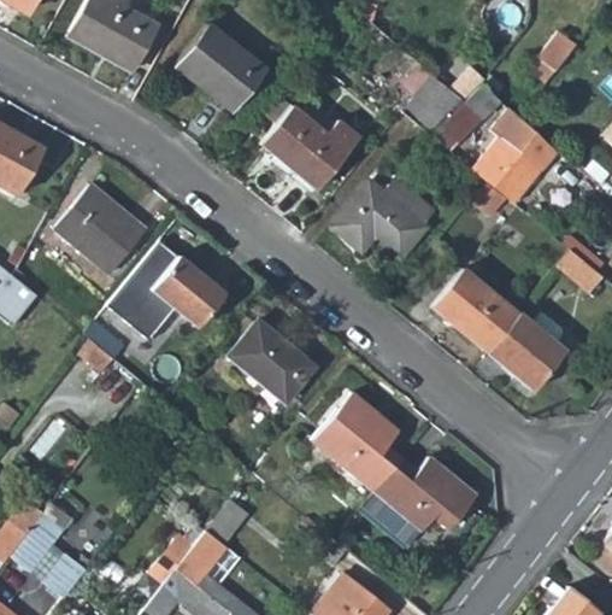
[(5,0),(29,12),(35,0),(5,0)]
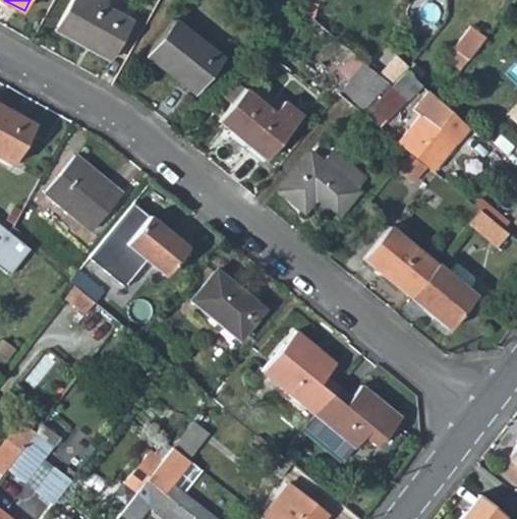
[(75,0),(59,31),(113,60),(134,20),(107,5),(109,0),(75,0)]
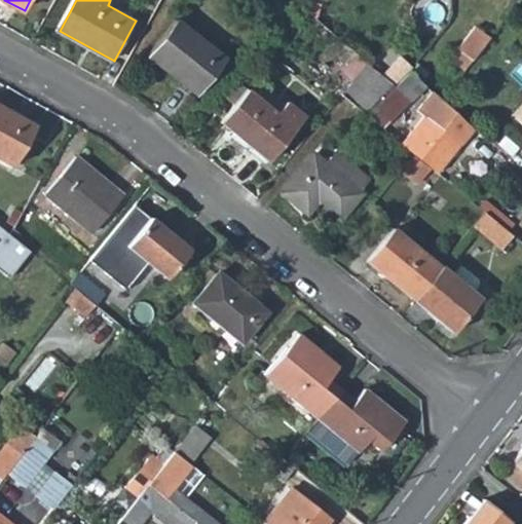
[(228,60),(179,22),(152,55),(200,94),(228,60)]
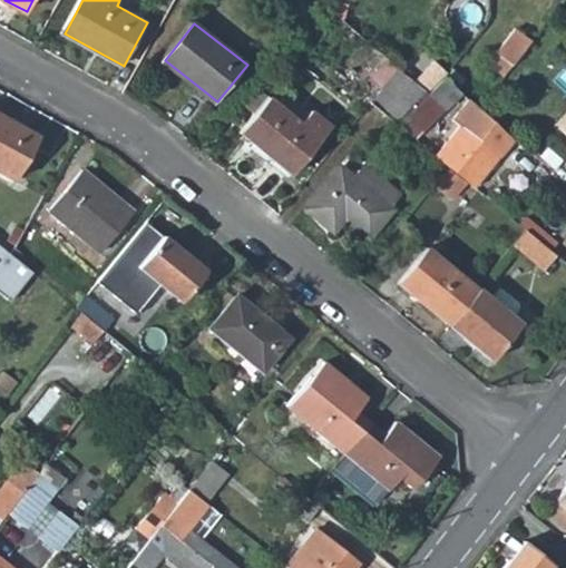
[(497,54),(513,66),(533,41),(517,29),(497,54)]
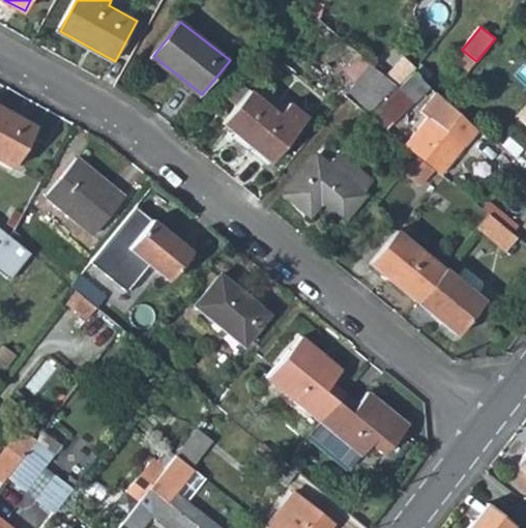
[(362,57),(349,74),(358,82),(373,65),(362,57)]
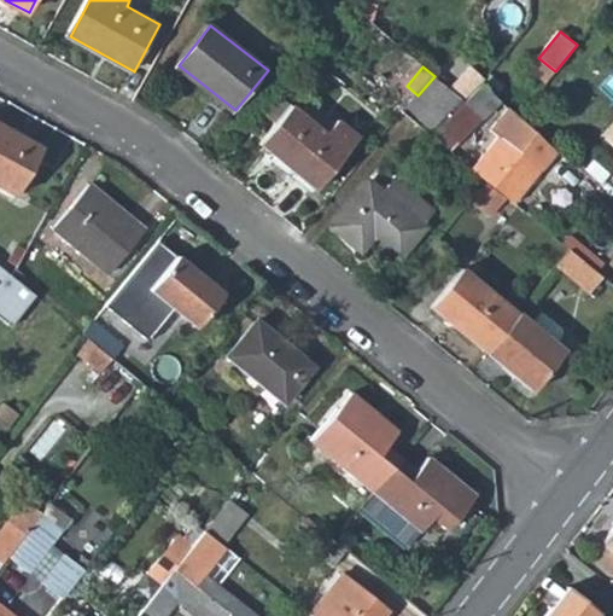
[(404,112),(433,135),(466,103),(435,76),(418,96),(404,112)]
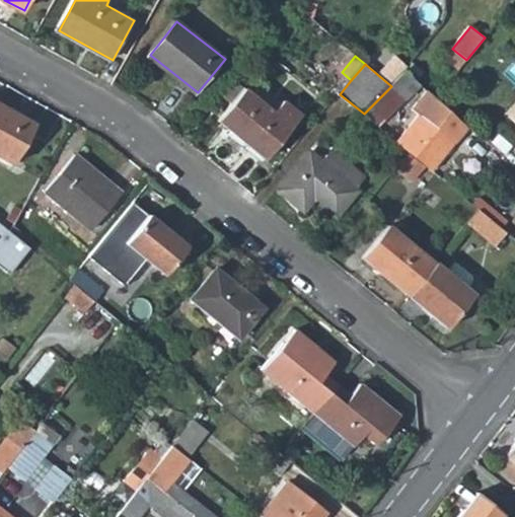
[(467,129),(436,98),(407,71),(391,86),(364,114),(411,152),(433,170),(467,129)]
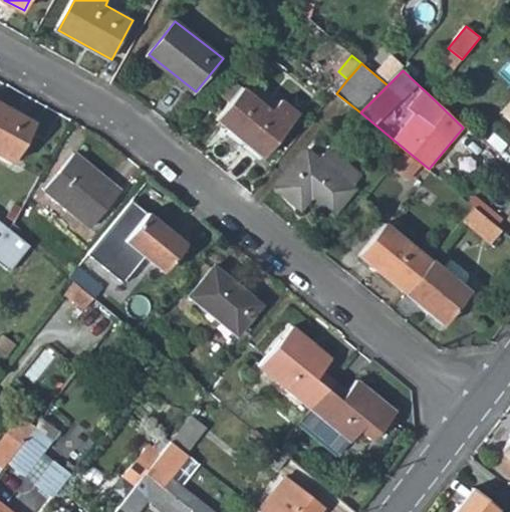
[(243,88),(217,118),(264,158),(300,113),(282,100),(273,111),(243,88)]
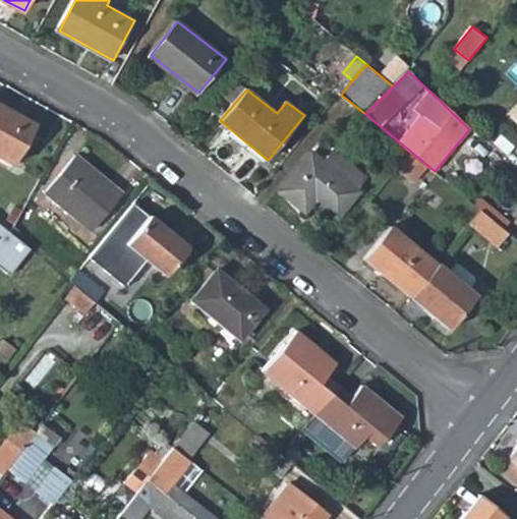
[(39,124),(0,103),(0,156),(15,165),(39,124)]
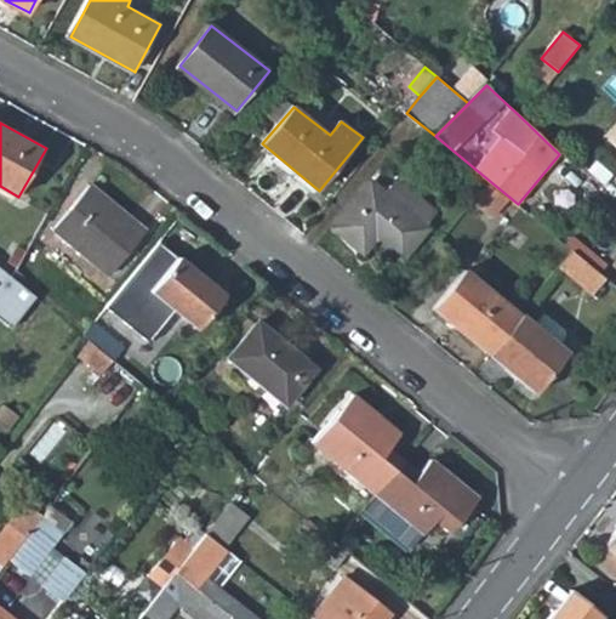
[(395,177),(392,185),(409,198),(414,191),(395,177)]
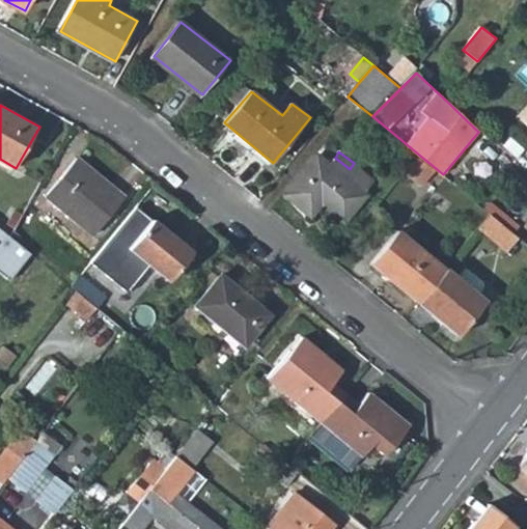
[(319,156),(288,194),(313,214),(325,201),(347,219),(366,194),(364,192),(373,179),(354,163),(350,169),(335,158),(329,164),(319,156)]
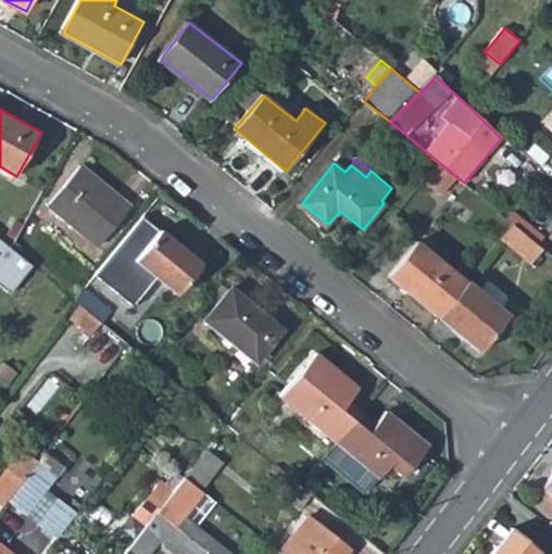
[(85,166),(51,204),(101,246),(134,206),(85,166)]
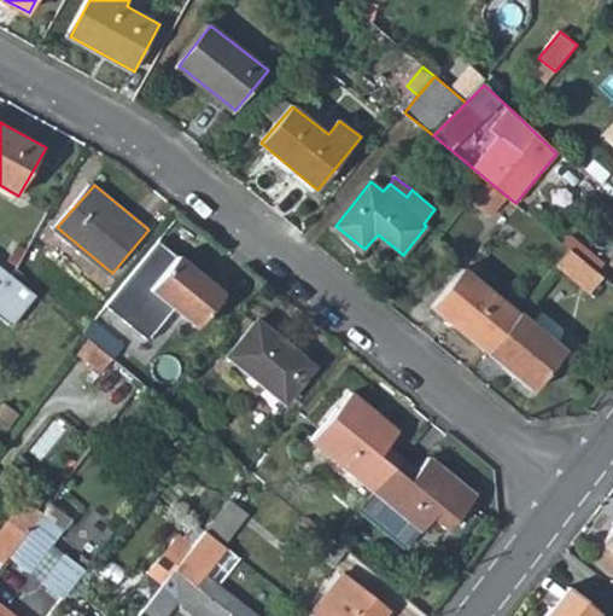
[(164,245),(112,306),(155,341),(177,309),(199,327),(223,300),(199,282),(203,277),(164,245)]
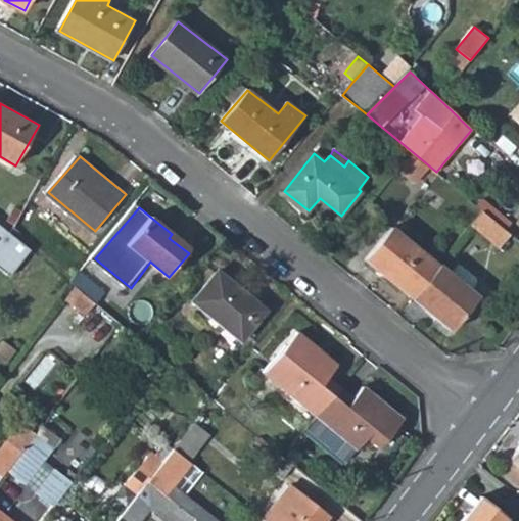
[(501,248),(512,235),(484,211),(473,226),(501,248)]
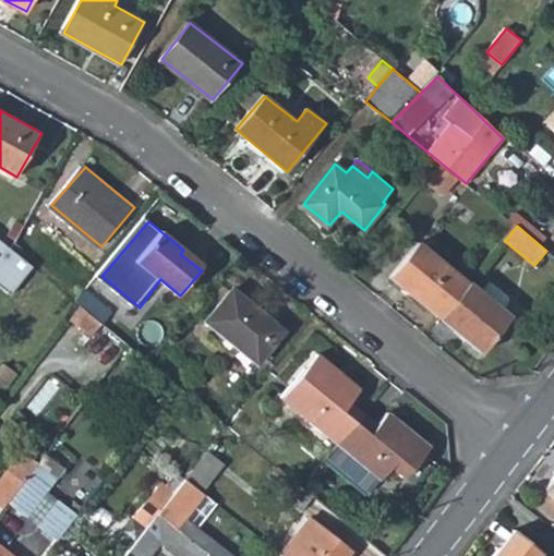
[(0,288),(10,297),(32,268),(0,240),(0,288)]
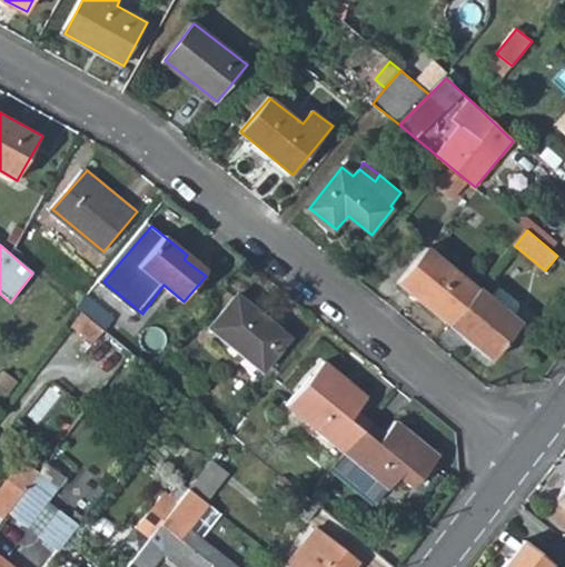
[(402,284),(450,325),(481,288),(432,248),(402,284)]
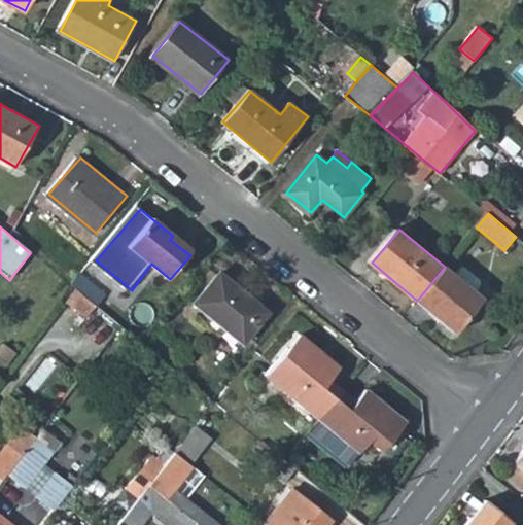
[(193,252),(173,236),(170,240),(190,255),(193,252)]
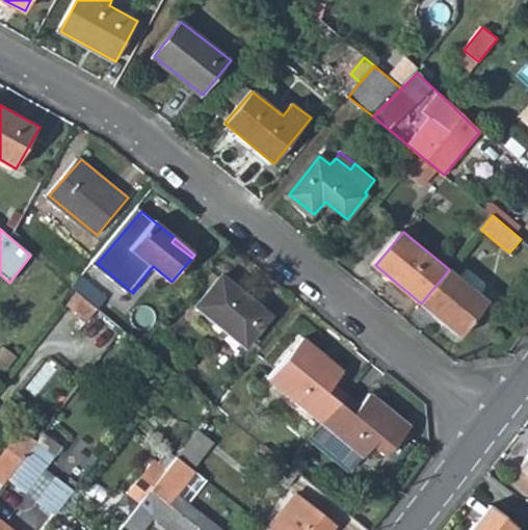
[(462,276),(451,267),(449,269),(421,303),(460,337),(492,300),(481,293),(489,283),(470,267),(462,276)]
